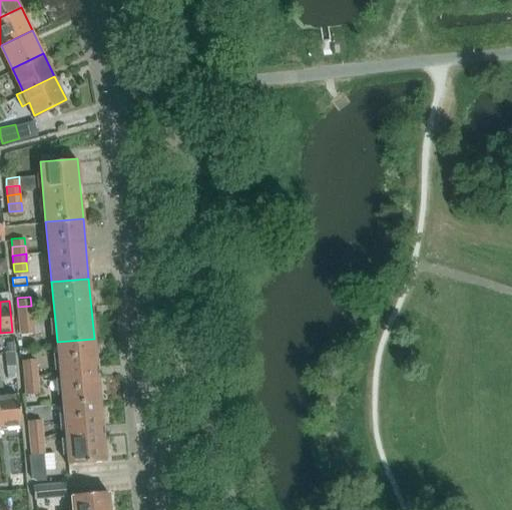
[(31,314),(31,306),(18,307),(18,315),(31,314)]
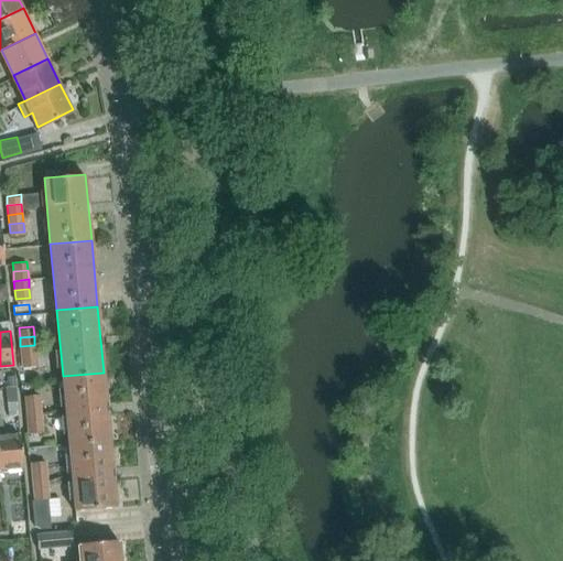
[(35,355),(34,345),(20,346),(21,356),(35,355)]
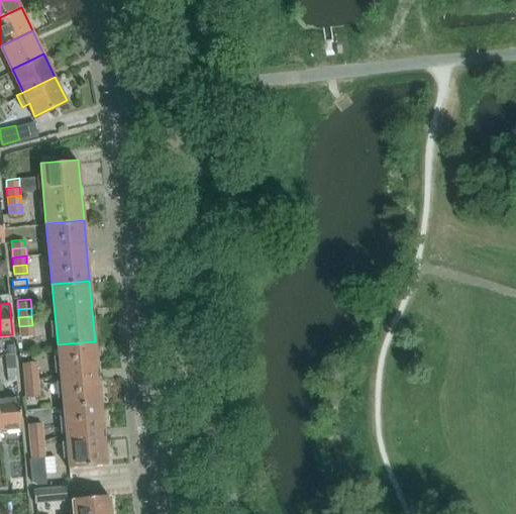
[(33,333),(32,325),(19,326),(20,334),(33,333)]
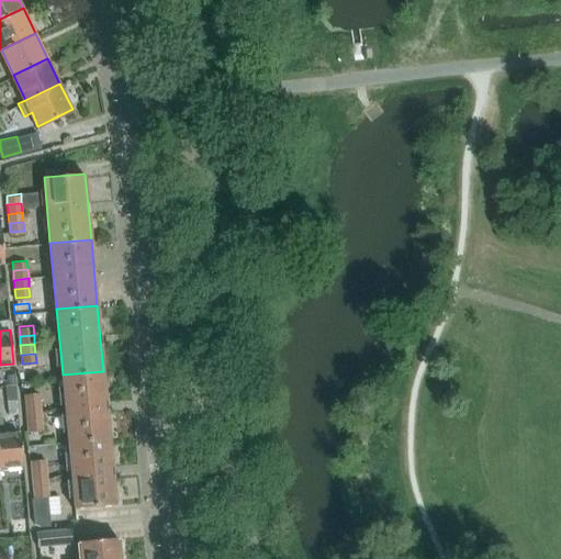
[(68,440),(109,436),(103,371),(63,375),(68,440)]
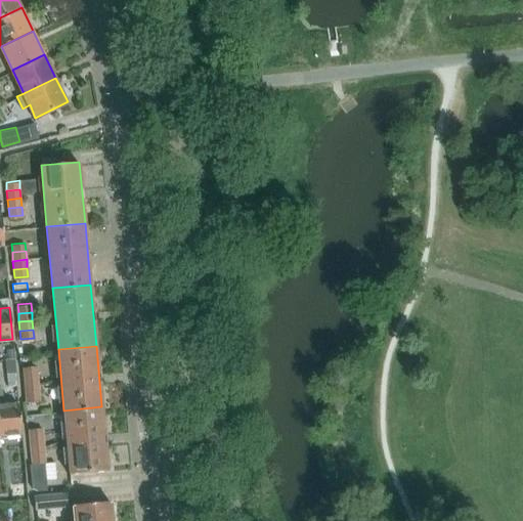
[(15,372),(14,358),(6,359),(7,373),(15,372)]
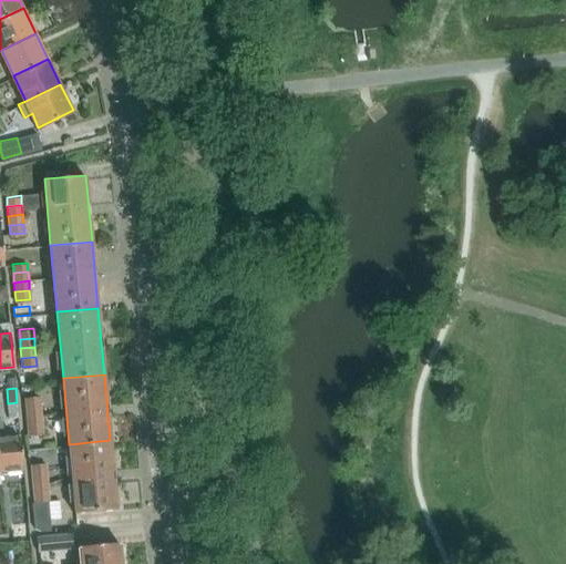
[(24,396),(26,406),(40,403),(39,395),(24,396)]
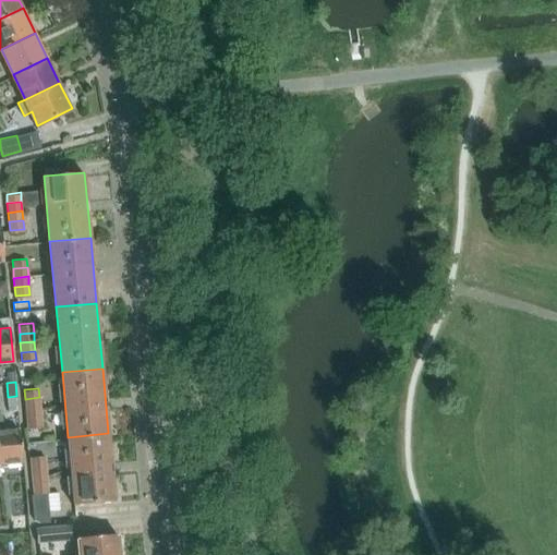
[(19,409),(16,396),(8,397),(10,410),(19,409)]
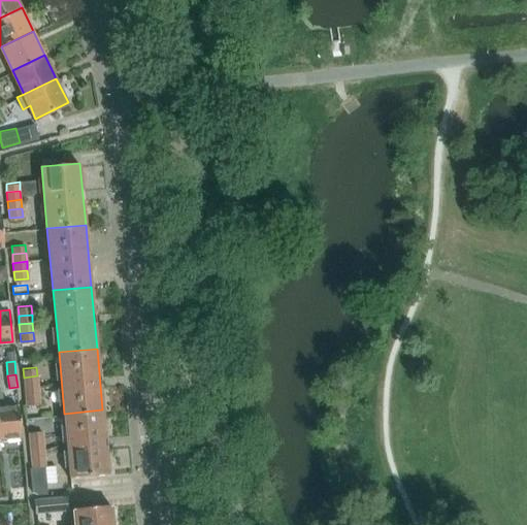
[(37,375),(24,378),(25,386),(38,385),(37,375)]
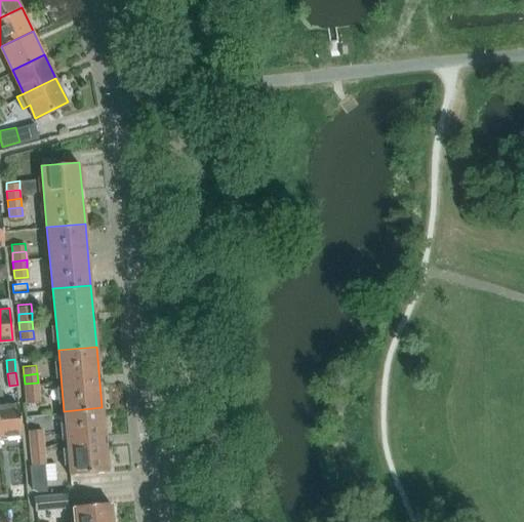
[(25,384),(26,393),(38,391),(38,383),(25,384)]
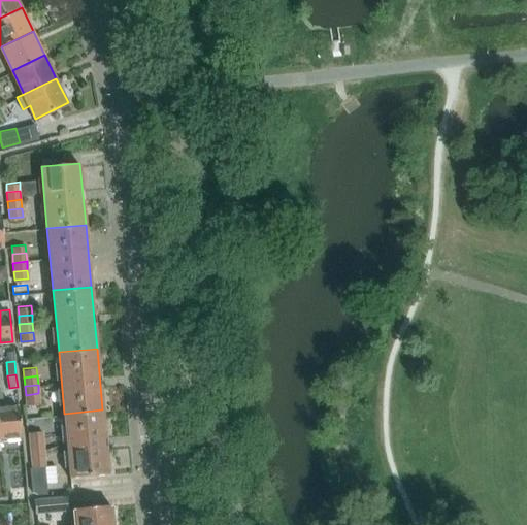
[(0,438),(22,436),(19,405),(3,406),(2,388),(0,388),(0,438)]
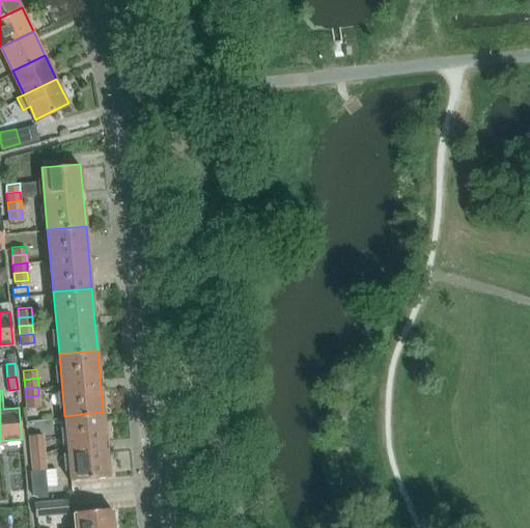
[(38,395),(26,397),(27,406),(39,405),(38,395)]
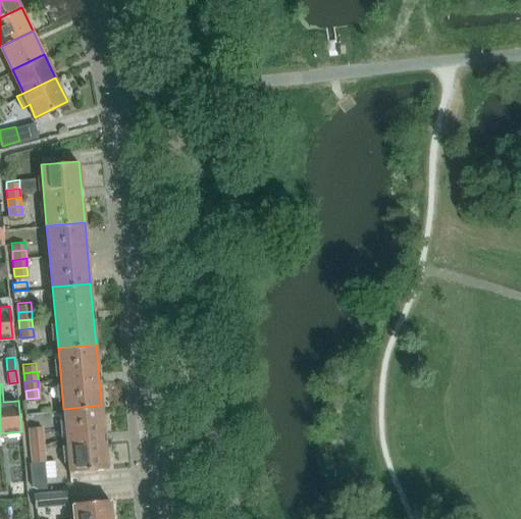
[(101,405),(63,409),(69,470),(107,467),(101,405)]
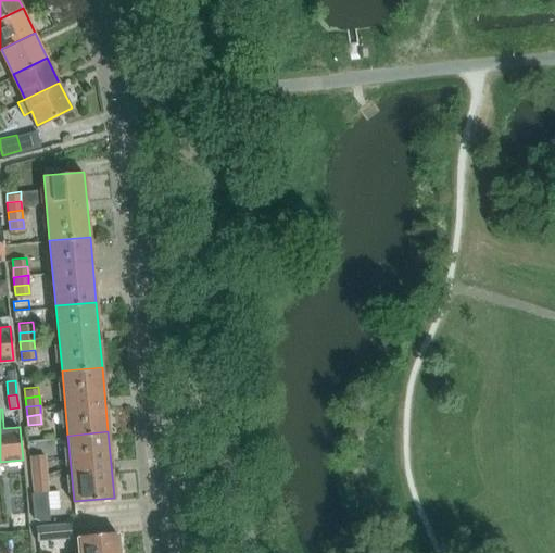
[(30,453),(30,463),(45,462),(45,452),(30,453)]
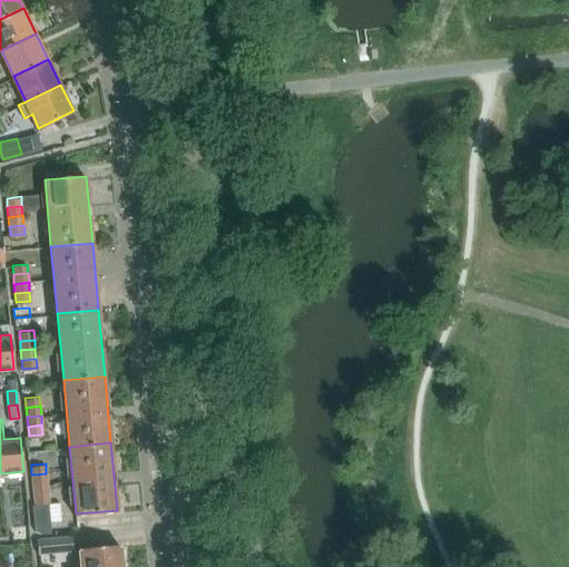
[(46,473),(31,475),(32,484),(47,482),(46,473)]
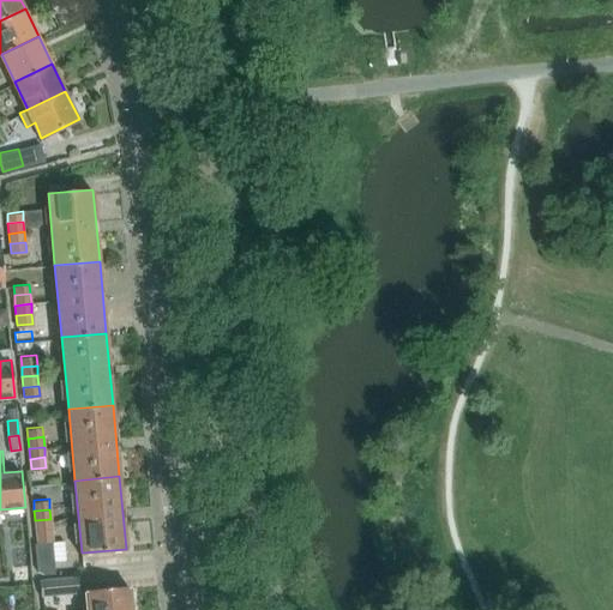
[(35,520),(36,531),(52,529),(50,519),(35,520)]
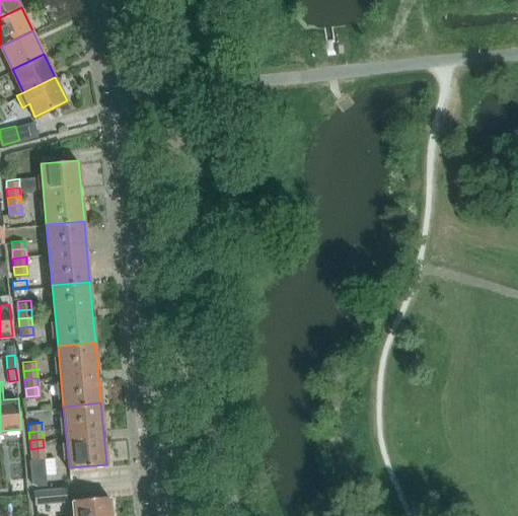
[(45,456),(44,447),(30,449),(31,457),(45,456)]
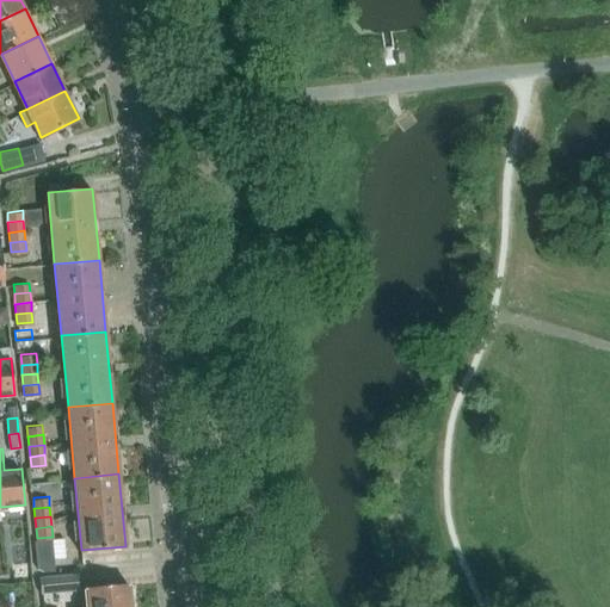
[(37,538),(35,538),(37,567),(43,571),(55,570),(53,537),(37,538)]
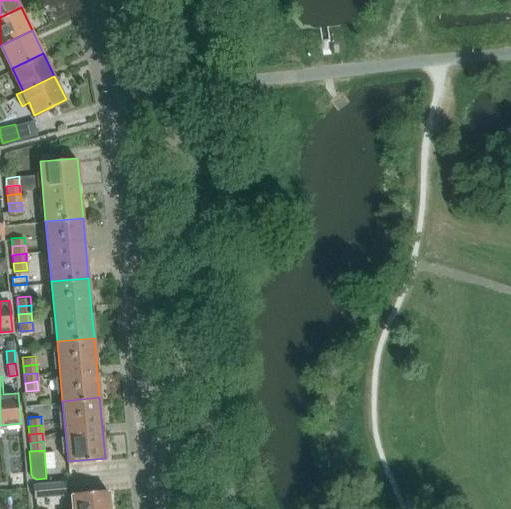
[(65,480),(33,483),(35,497),(67,494),(65,480)]
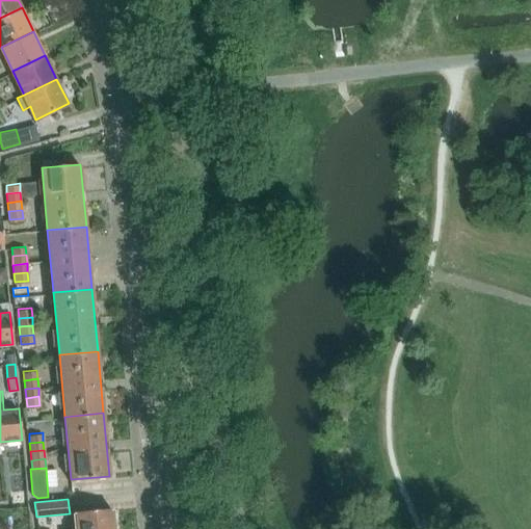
[(114,528),(112,508),(74,512),(75,528),(68,528),(114,528)]
